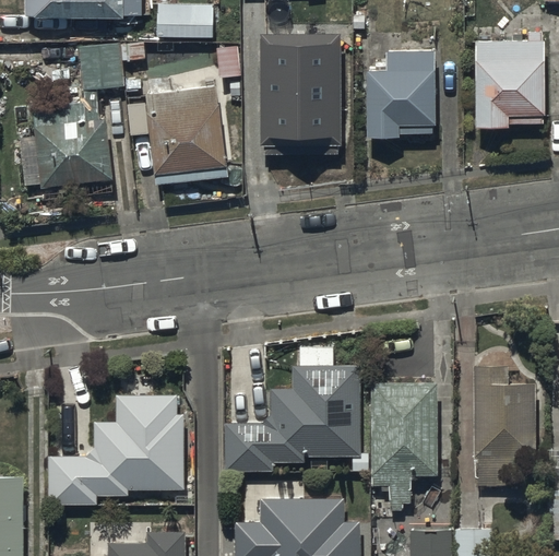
[(26,0),(27,16),(141,15),(140,0),(26,0)]
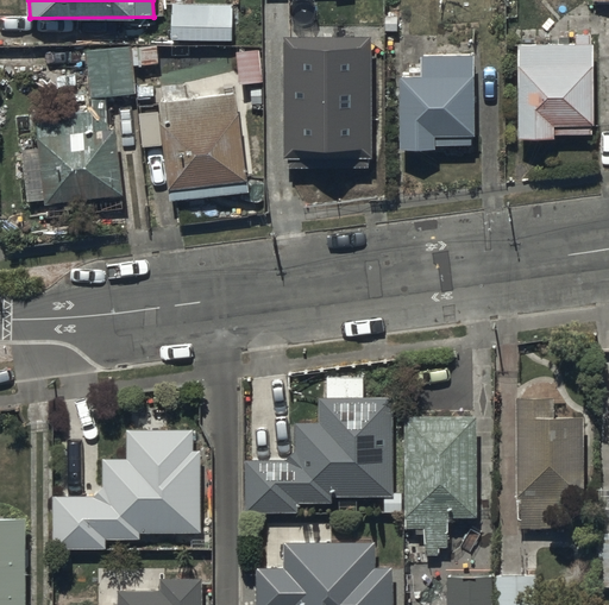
[(176,42),(231,41),(230,5),(176,6),(176,42)]
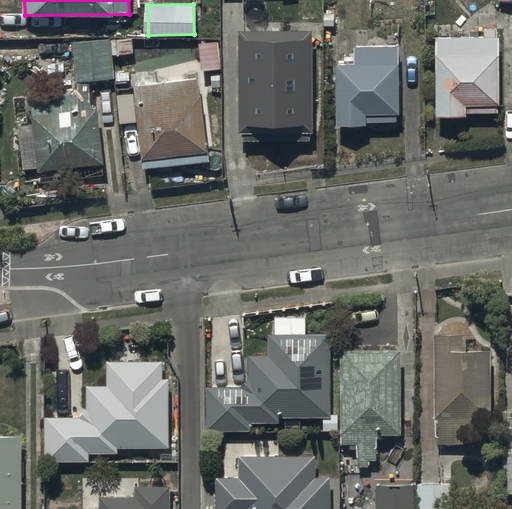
[(467,110),(498,109),(497,30),(484,31),(484,36),(437,37),(439,119),(467,118),(467,110)]
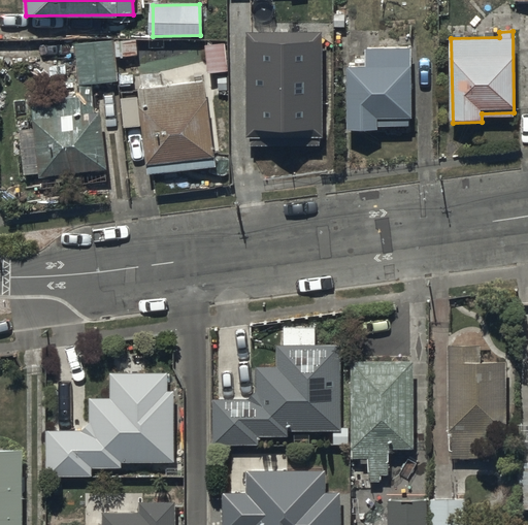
[(322,37),(249,37),(250,145),(322,145),(322,37)]
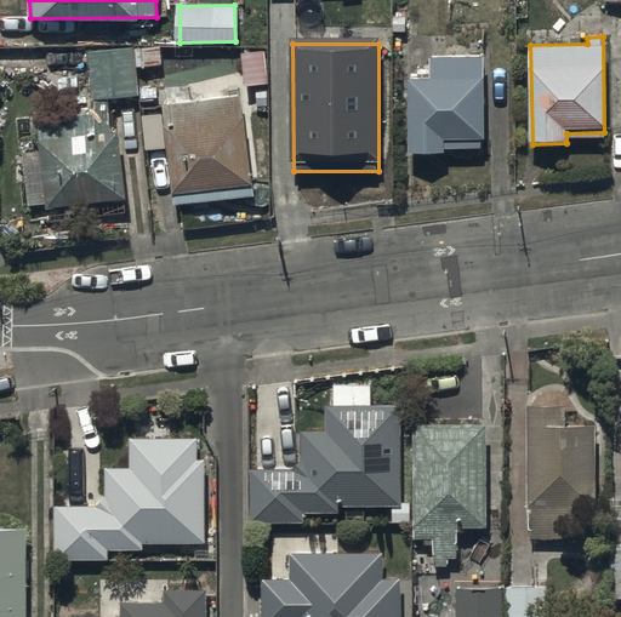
[(85,53),(90,100),(137,95),(132,49),(85,53)]
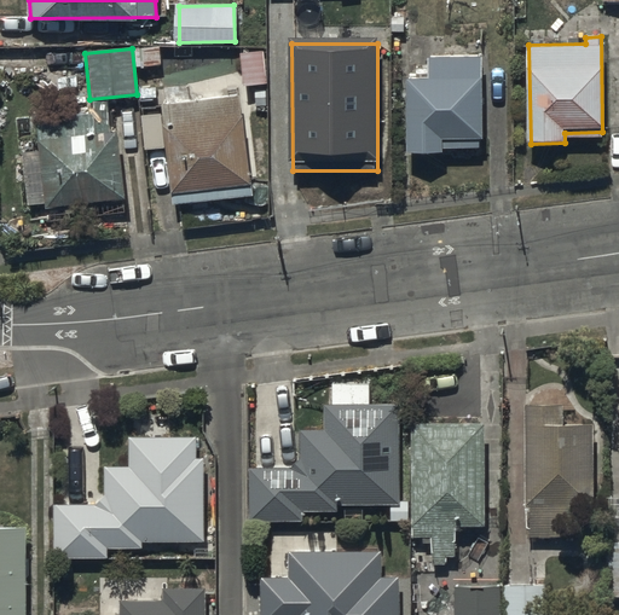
[(244,85),(268,82),(265,50),(241,52),(244,85)]
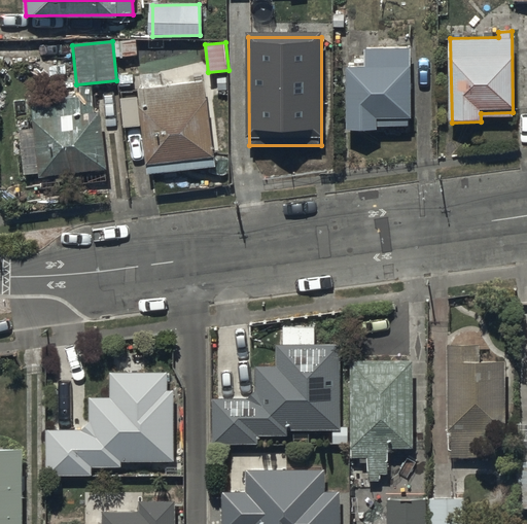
[(349,129),(411,128),(409,48),(366,49),(366,68),(348,68),(349,129)]
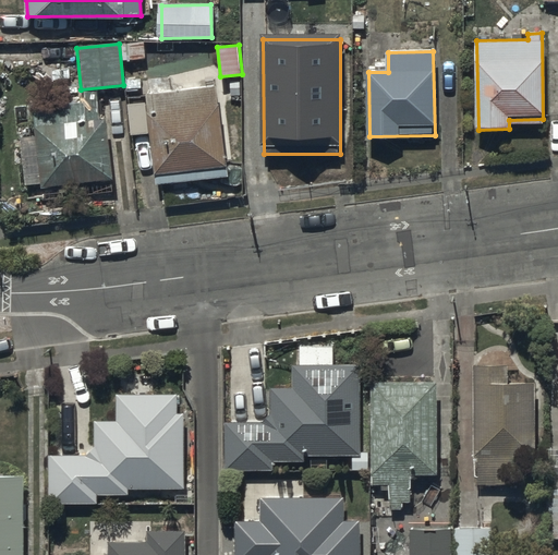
[(220,87),(147,95),(157,183),(230,176),(220,87)]
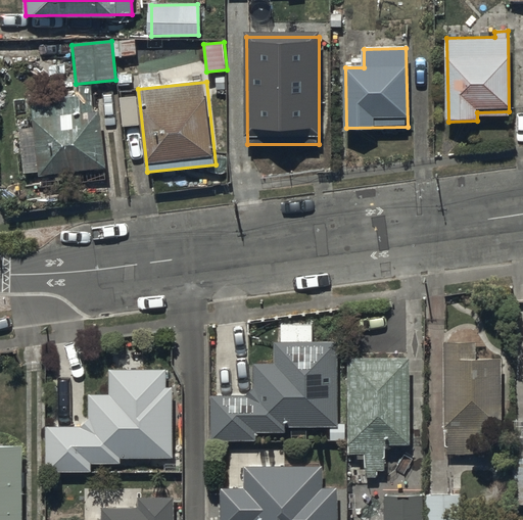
[(32,102),(41,177),(108,169),(101,112),(95,113),(92,84),(79,85),(81,97),(32,102)]
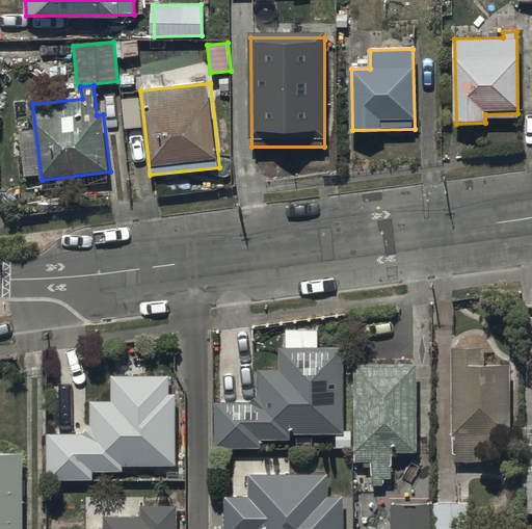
[(249,402),(215,403),(215,448),(259,448),(259,440),(289,440),(289,434),(335,434),(335,450),(350,450),(350,432),(342,432),(342,349),(316,349),(315,329),(286,329),(286,348),(277,348),(277,370),(258,370),(258,393),(249,402)]
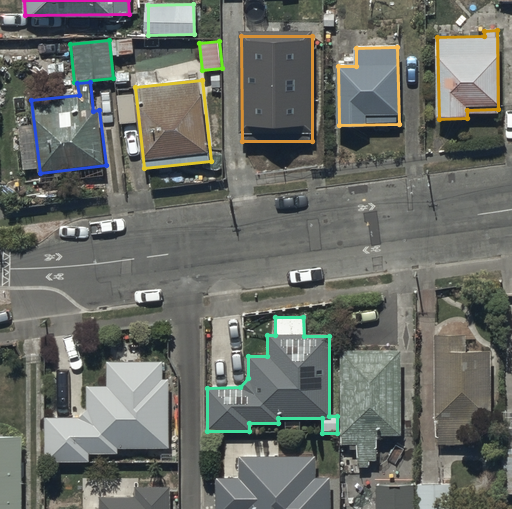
[(434,335),(434,445),(491,445),(490,352),(464,352),(464,335),(434,335)]
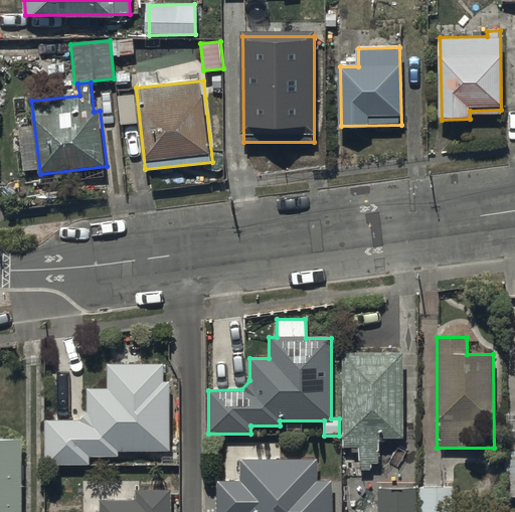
[(402,440),(401,354),(342,354),(342,449),(359,449),(360,471),(373,471),(372,464),(380,464),(380,440),(402,440)]
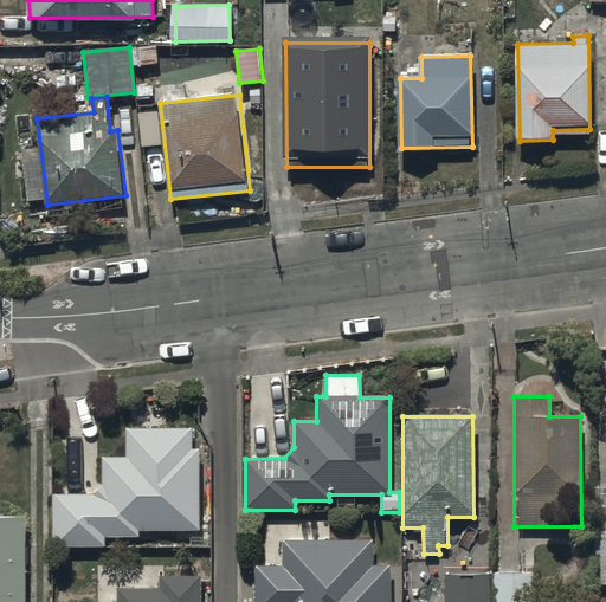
[(96,493),(55,494),(53,547),(105,548),(105,537),(141,537),(141,529),(199,530),(201,450),(193,448),(194,428),(127,428),(127,457),(102,457),(102,484),(96,493)]
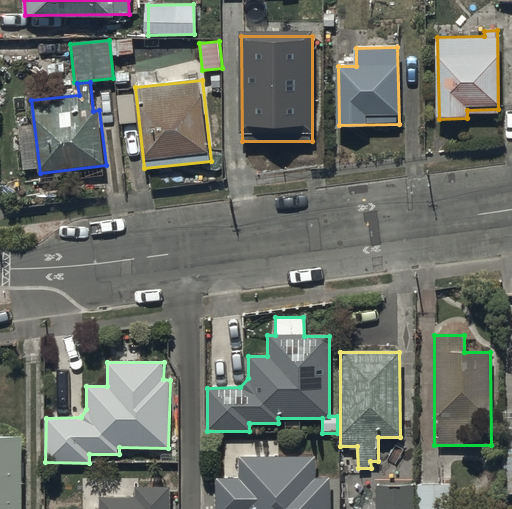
[(502,502),(511,501),(511,435),(501,436),(502,502)]
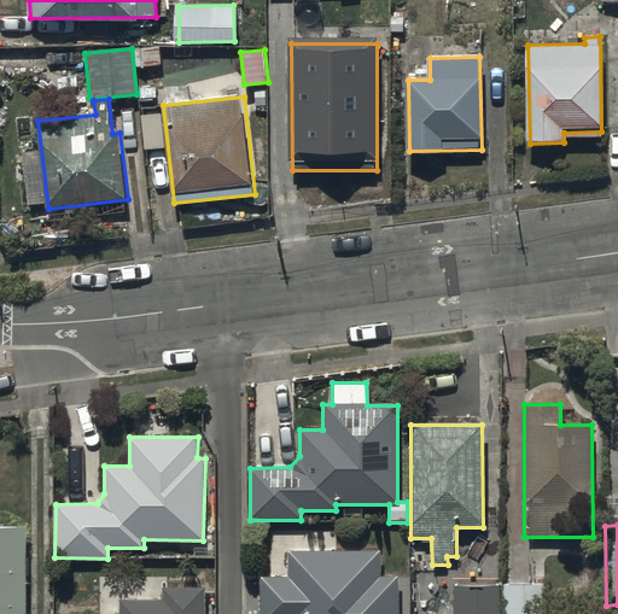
[(28,613),(29,527),(0,526),(0,613),(28,613)]
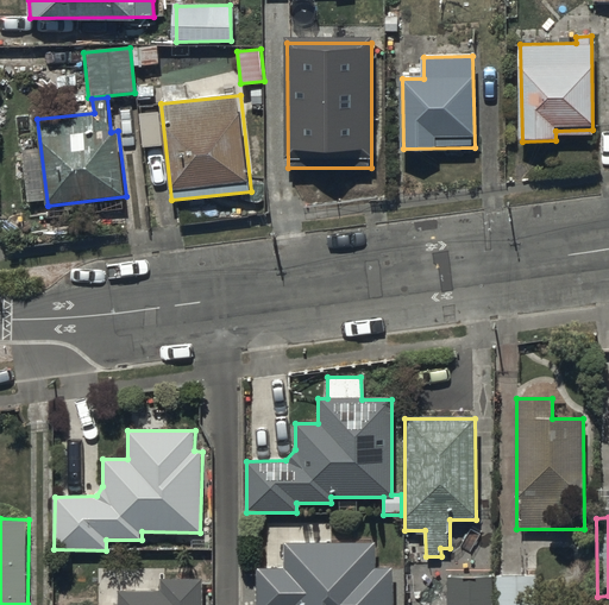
[(287,571),(258,571),(257,604),(394,604),(395,571),(377,571),(377,546),(287,544),(287,571)]
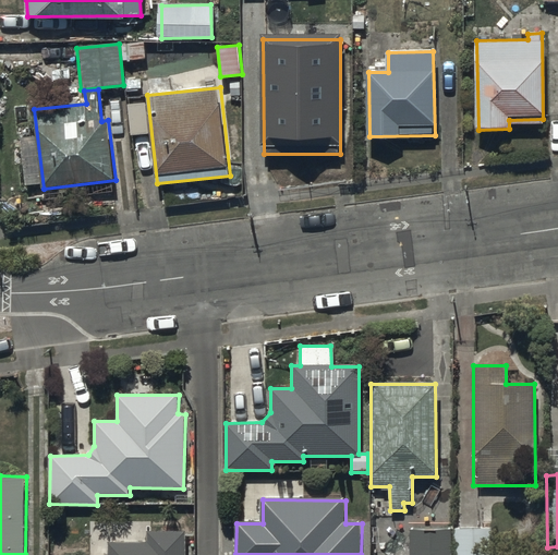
[(450,554),(450,530),(411,530),(411,554),(450,554)]
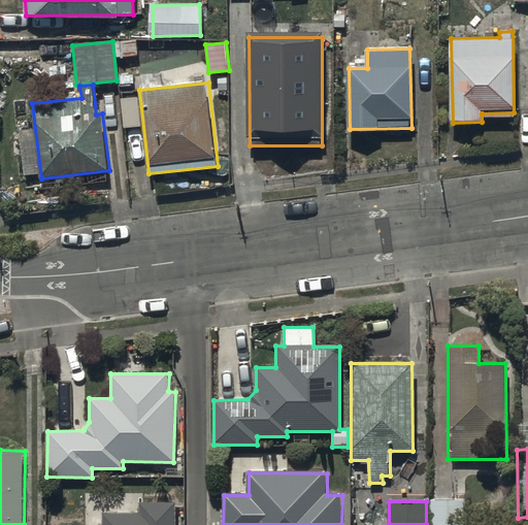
[(432,501),(432,524),(468,524),(468,501),(432,501)]
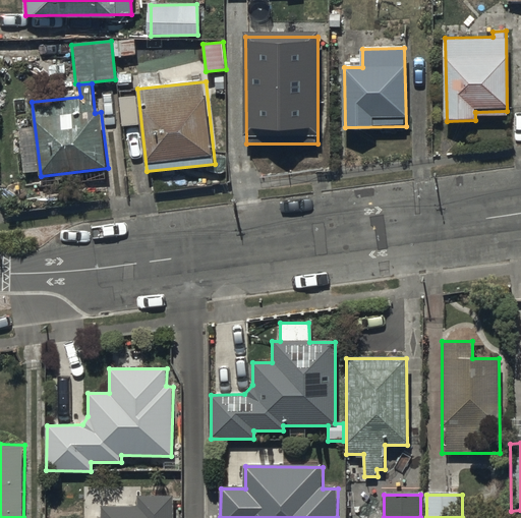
[(173,517),(174,497),(138,496),(138,508),(102,508),(101,517),(173,517)]
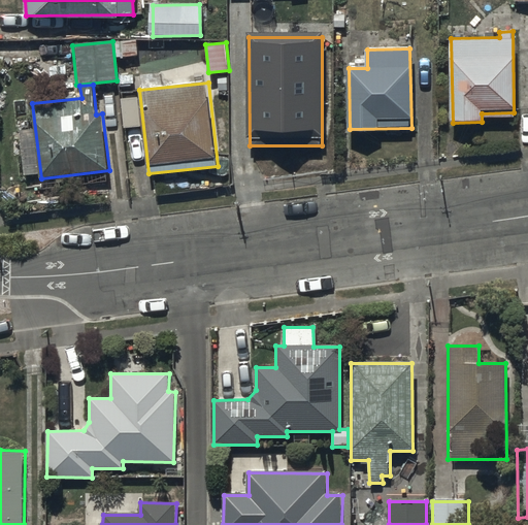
All buildings are outlined.
